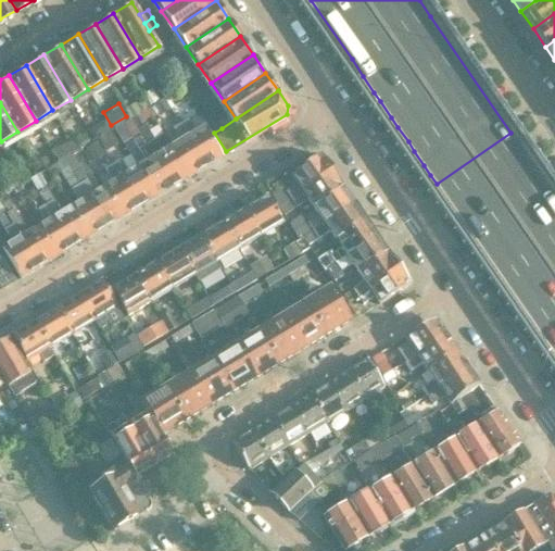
[(189,173),(169,140),(160,147),(138,111),(131,115),(139,129),(140,130),(172,183),(189,173)]
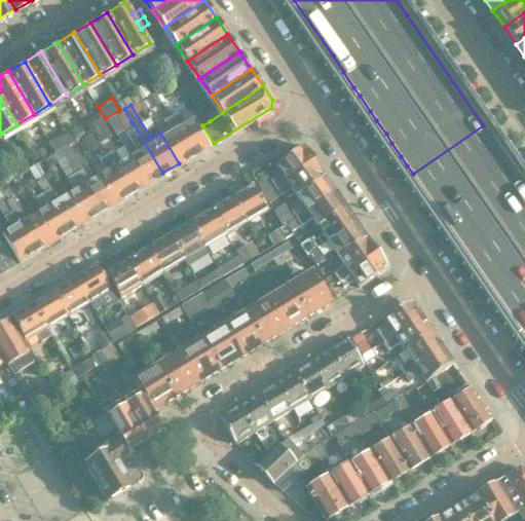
[(199,105),(192,110),(202,125),(210,121),(199,105)]
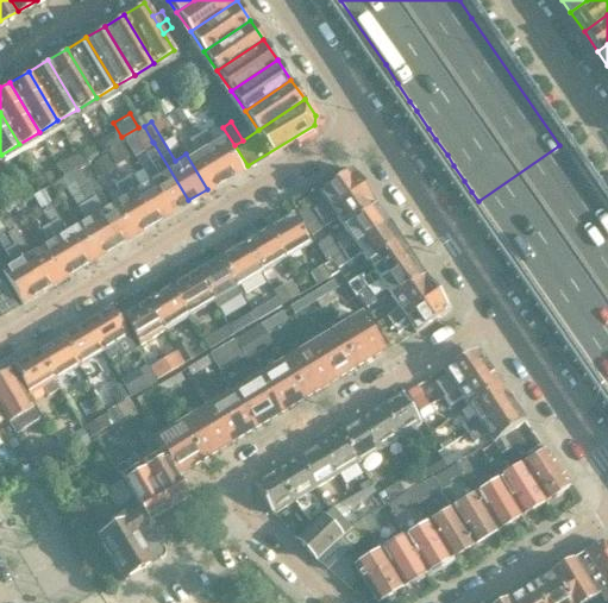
[(205,125),(196,130),(224,178),(243,168),(223,132),(213,138),(205,125)]
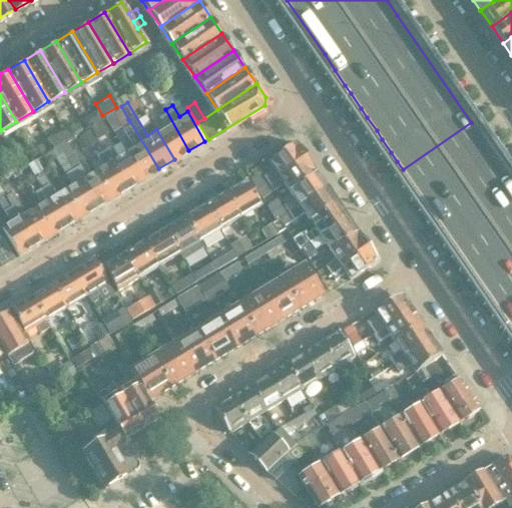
[(128,119),(121,106),(110,112),(118,125),(128,119)]
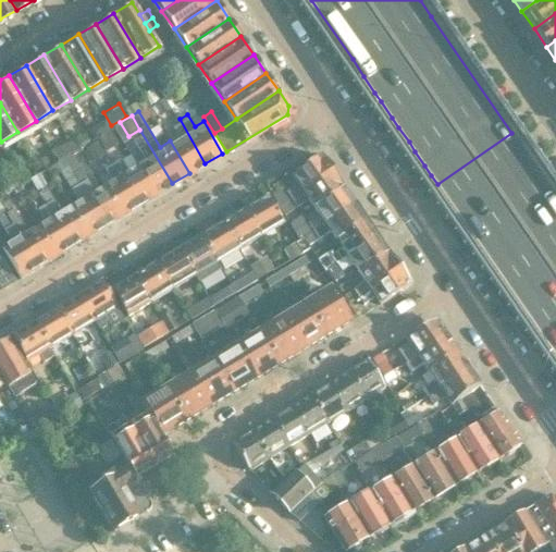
[(104,118),(88,127),(95,137),(97,136),(109,129),(111,127),(104,118)]
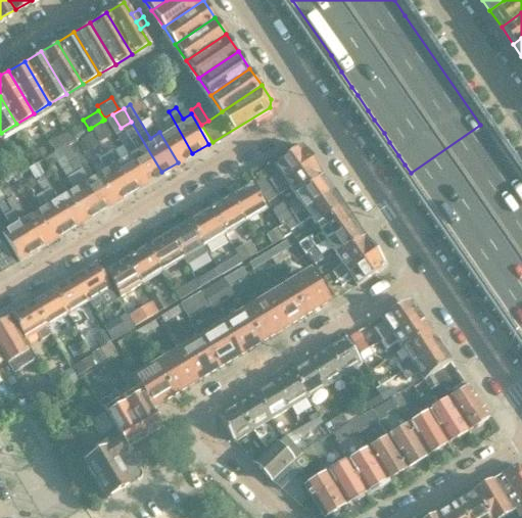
[(192,153),(169,111),(161,116),(168,127),(159,132),(178,162),(192,153)]
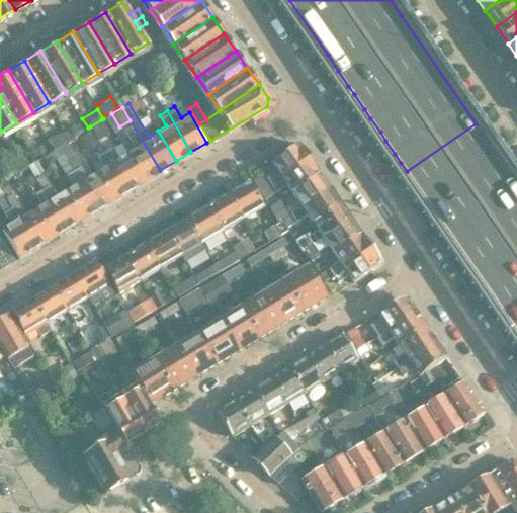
[(111,113),(104,117),(112,131),(119,126),(111,113)]
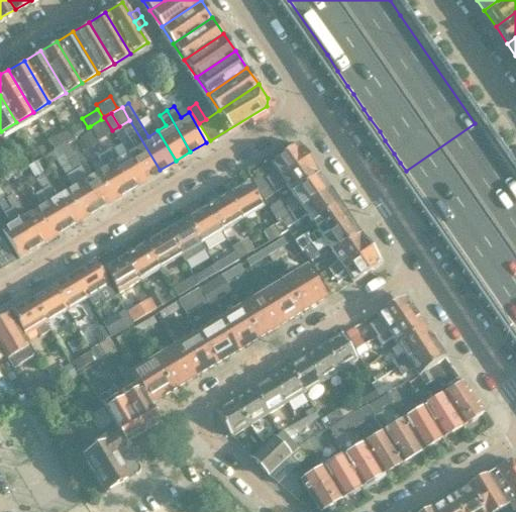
[(101,119),(90,126),(95,135),(107,129),(101,119)]
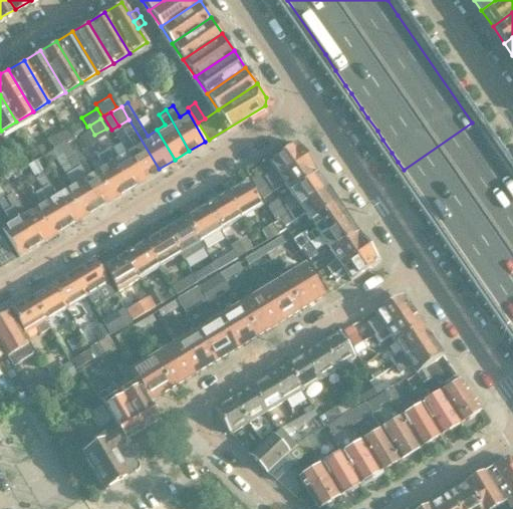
[(159,169),(130,120),(122,125),(127,133),(135,144),(126,149),(144,178),(159,169)]
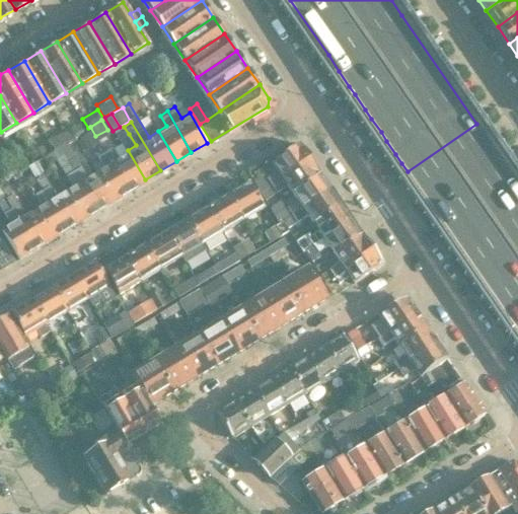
[(89,130),(78,136),(83,144),(93,138),(89,130)]
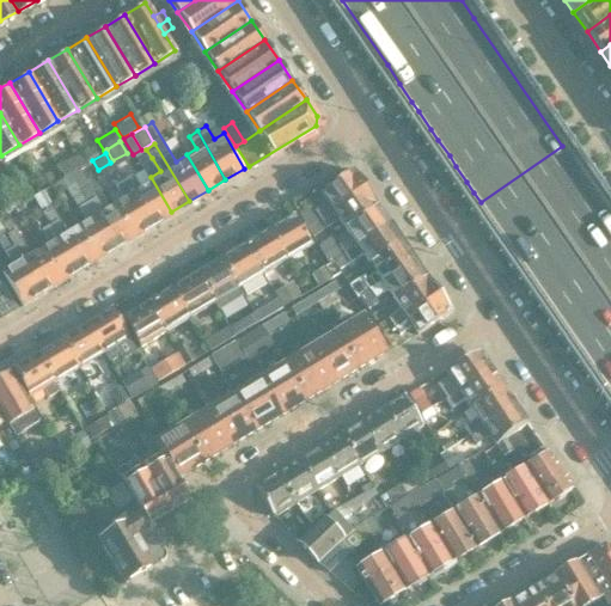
[(305,224),(364,184),(352,165),(318,189),(327,199),(315,206),(312,203),(298,212),(305,224)]
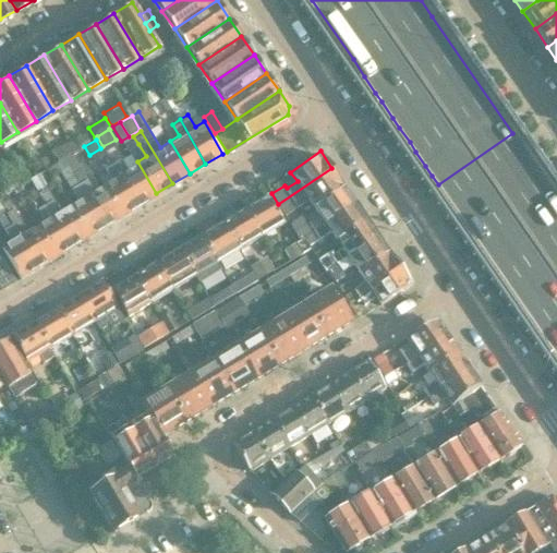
[(105,224),(67,164),(62,155),(46,165),(51,173),(59,169),(75,197),(69,202),(87,235),(105,224)]
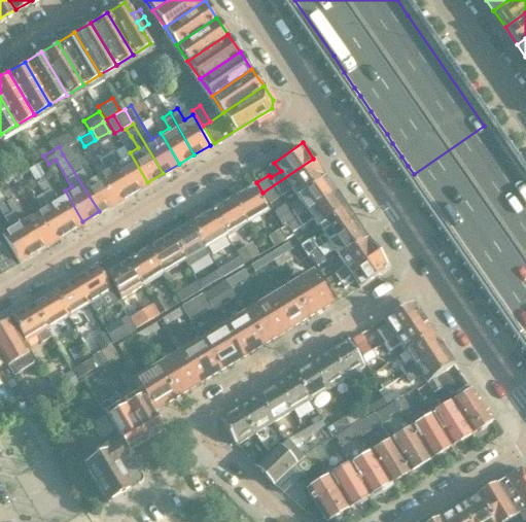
[(113,146),(105,151),(130,193),(147,182),(130,152),(120,158),(113,146)]
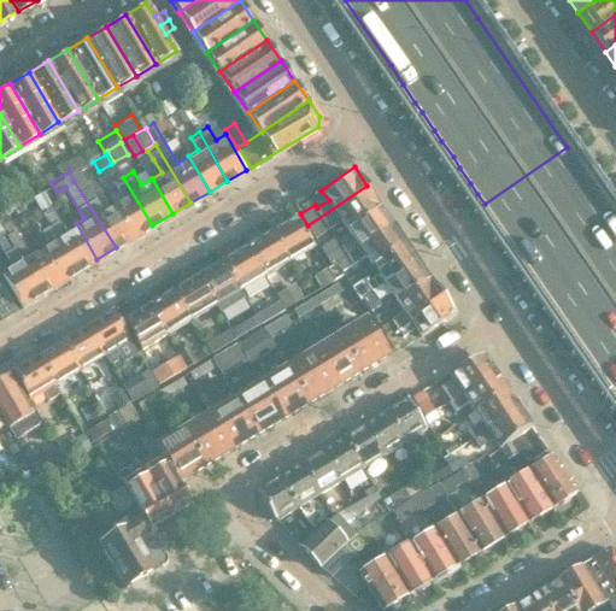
[(134,236),(113,200),(103,206),(95,194),(84,175),(74,181),(116,247),(134,236)]
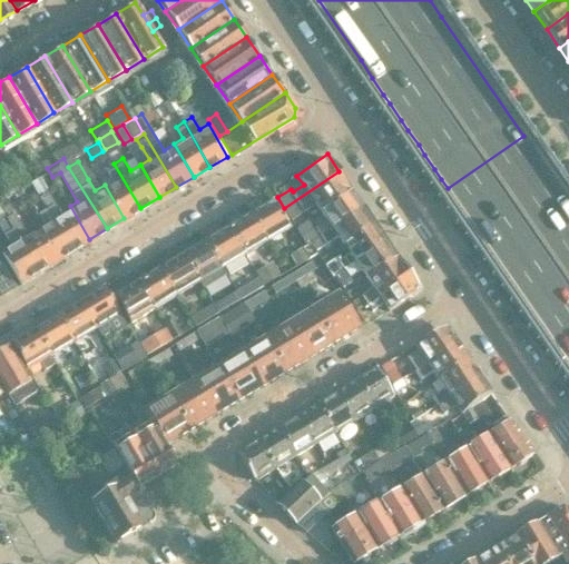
[(140,208),(114,164),(107,168),(114,180),(105,185),(124,218),(140,208)]
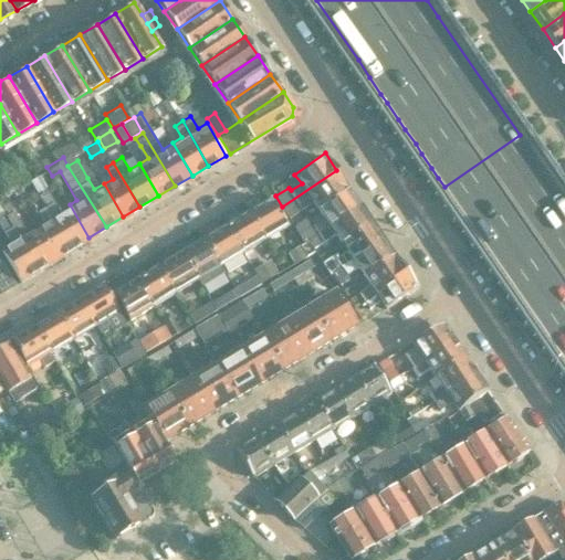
[(336,170),(282,207),(288,214),(311,198),(317,208),(348,186),(336,170)]
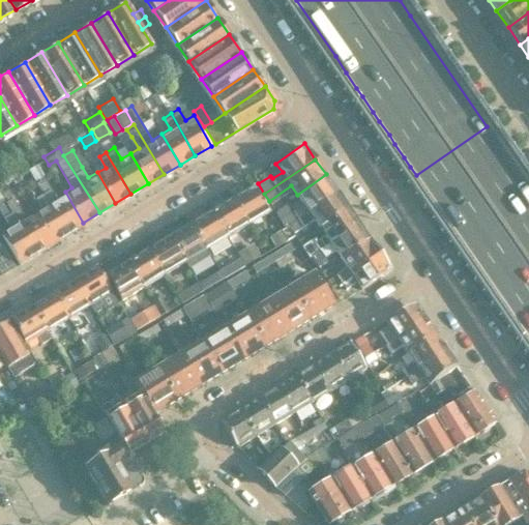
[(284,225),(335,190),(325,175),(326,175),(326,174),(297,195),(302,202),(292,209),(287,201),(273,209),(284,225)]
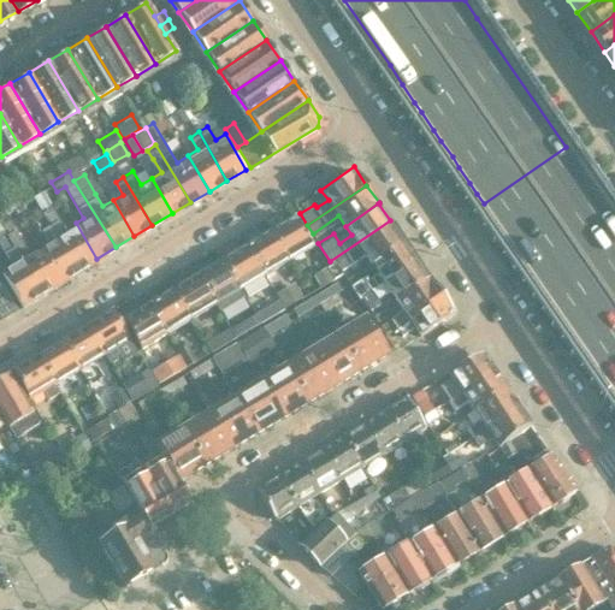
[(96,259),(76,223),(66,229),(65,230),(51,205),(42,209),(49,221),(78,270),(96,259)]
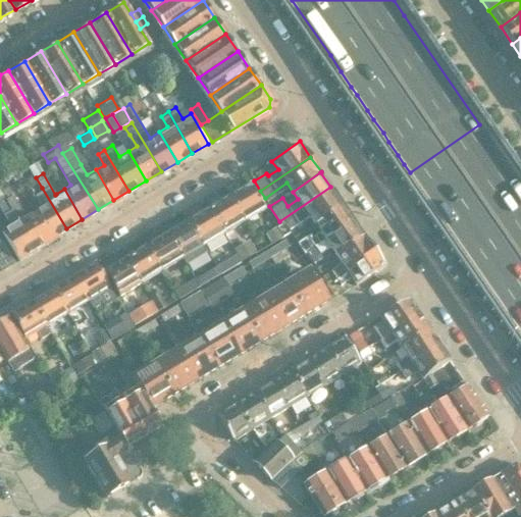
[(5,179),(0,182),(0,191),(2,194),(9,189),(5,179)]
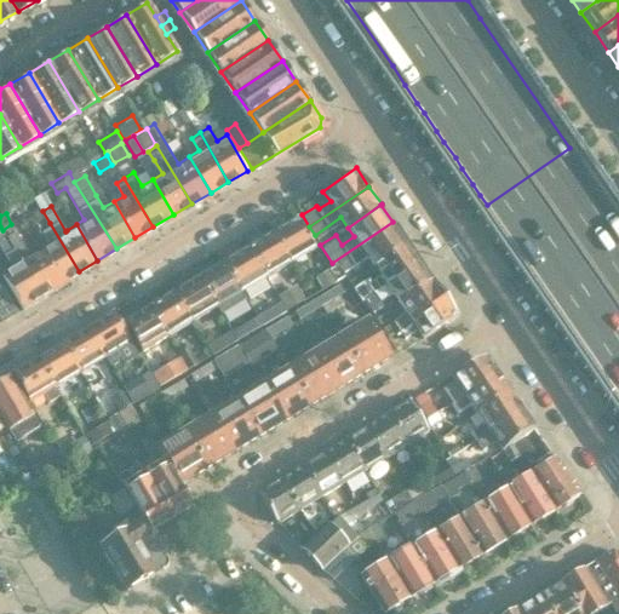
[(296,213),(271,229),(290,258),(314,242),(296,213)]
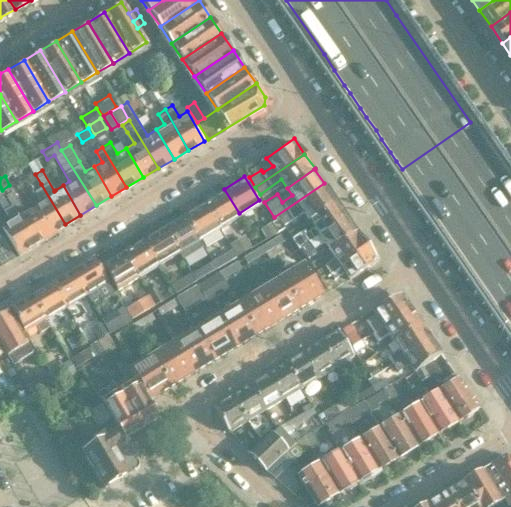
[(308,216),(334,199),(324,183),(274,217),(270,220),(277,229),(285,224),(283,222),(302,209),(307,216),(308,216)]
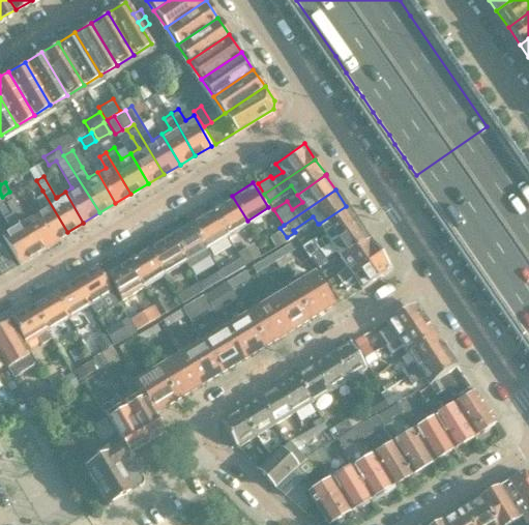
[(67,232),(42,191),(35,195),(42,206),(33,211),(52,241),(67,232)]
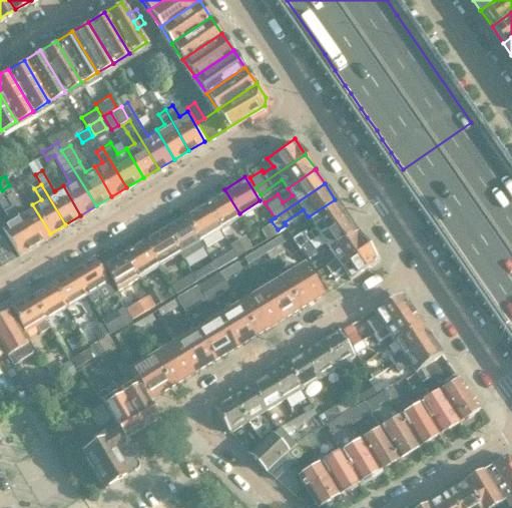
[(17,252),(34,242),(4,194),(2,190),(0,187),(0,203),(9,219),(0,224),(0,226),(17,252)]
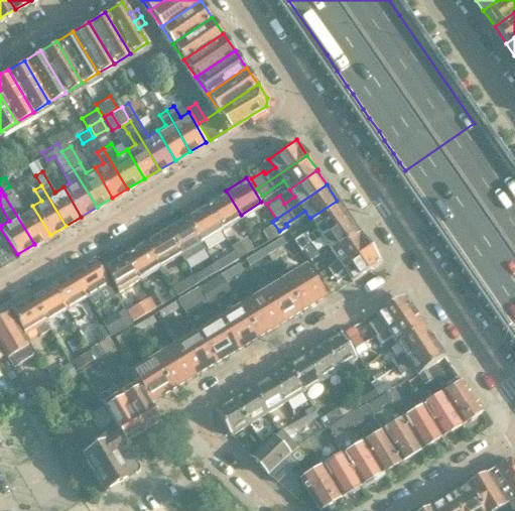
[(50,235),(32,206),(24,210),(13,190),(4,196),(34,244),(50,235)]
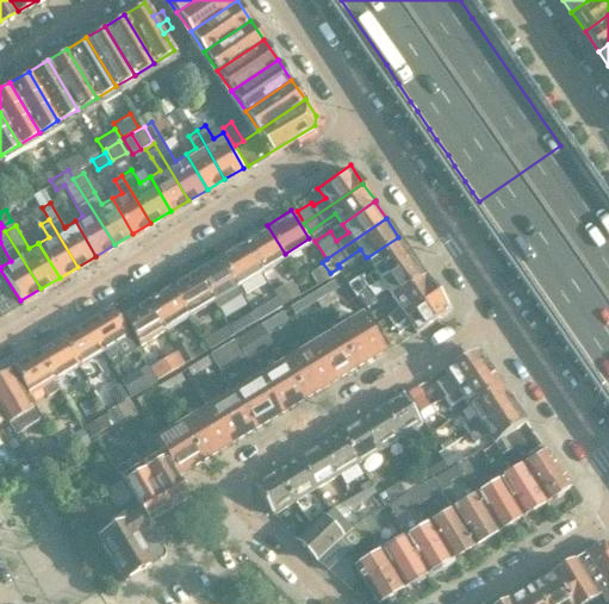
[(267,225),(243,238),(261,268),(285,254),(267,225)]
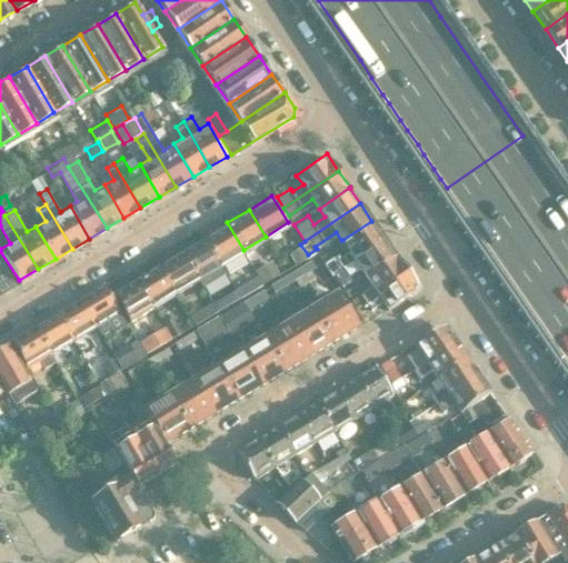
[(335,270),(384,237),(371,221),(342,240),(341,240),(349,250),(336,259),(335,258),(325,263),(331,272),(332,271),(335,270)]
